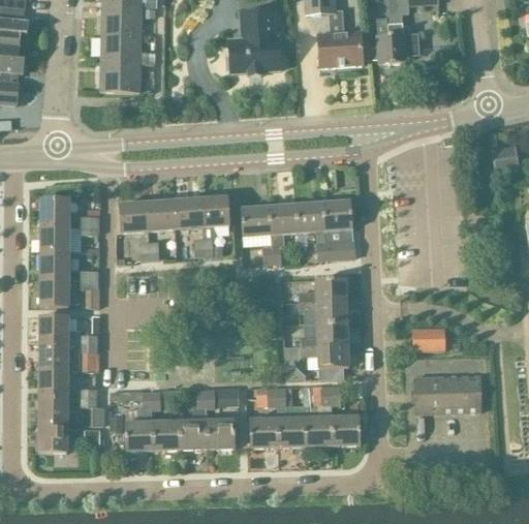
[(0,0),(0,45),(19,48),(21,33),(27,34),(28,20),(24,20),(26,0),(0,0)]
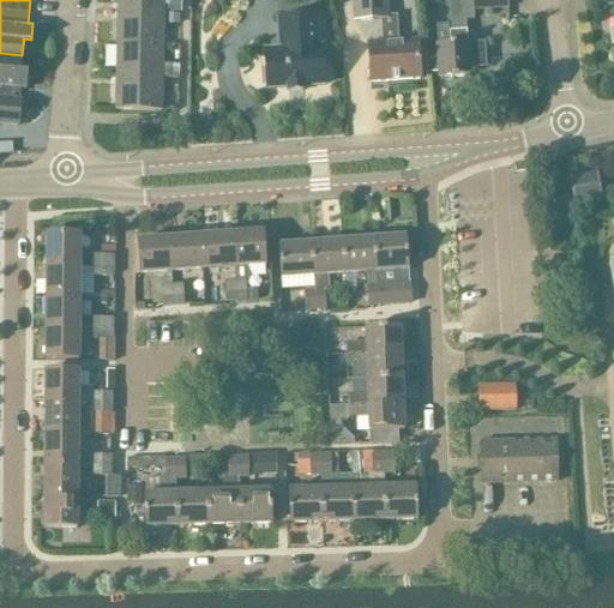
[(354,0),(355,17),(381,14),(383,38),(367,40),(371,78),(420,74),(417,36),(398,37),(396,12),(389,12),(387,0),(354,0)]
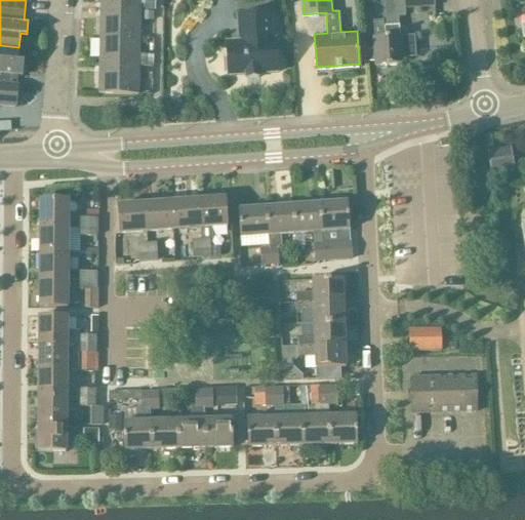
[(434,2),(434,0),(385,0),(386,13),(381,17),(372,17),(375,47),(375,58),(376,63),(402,61),(401,53),(413,53),(412,36),(400,36),(400,34),(399,35),(398,22),(396,22),(396,12),(404,12),(403,4),(434,2)]
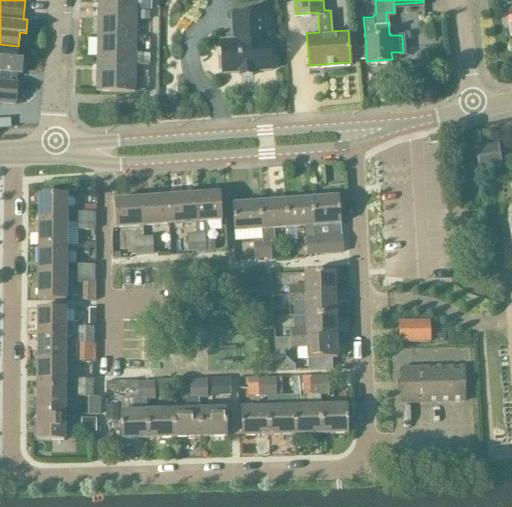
[(98,6),(97,33),(136,34),(137,6),(98,6)]
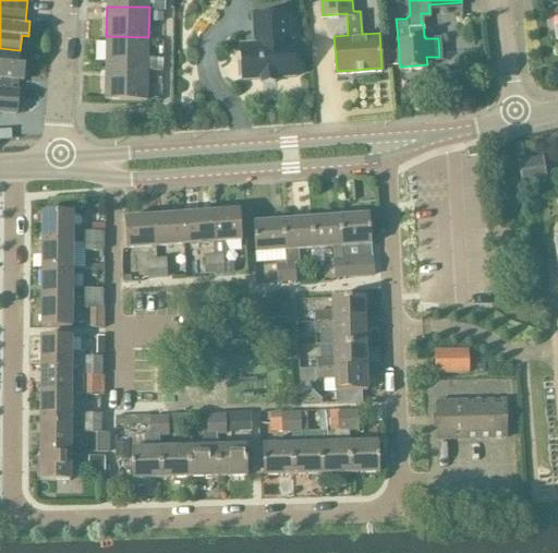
[(152,7),(152,16),(164,16),(164,7),(152,7)]
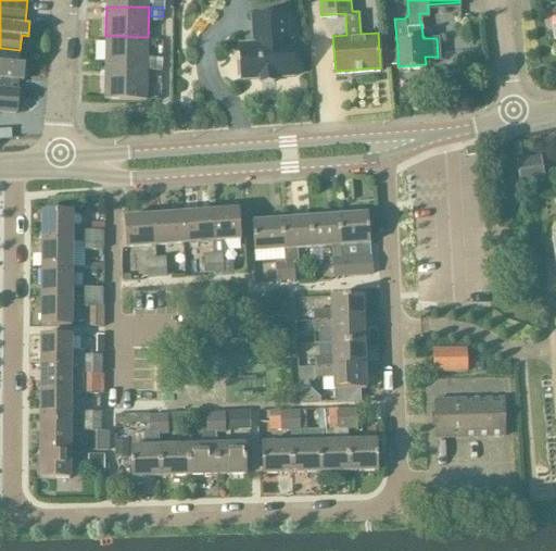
[(240,59),(237,59),(238,73),(241,73),(242,76),(261,75),(261,78),(276,78),(275,74),(293,73),(291,39),(288,39),(287,11),(252,13),(253,41),(239,42),(240,59)]
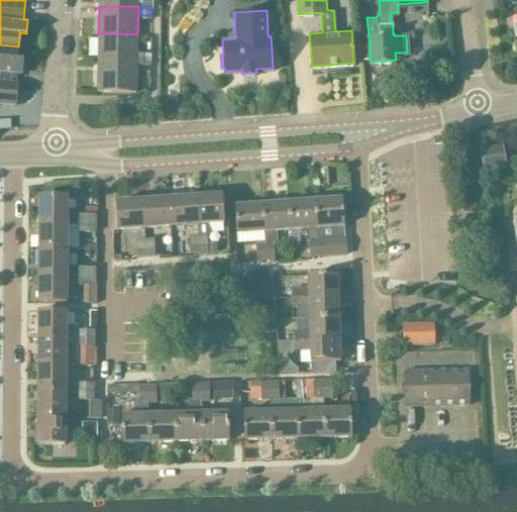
[(98,33),(98,61),(137,62),(137,34),(98,33)]
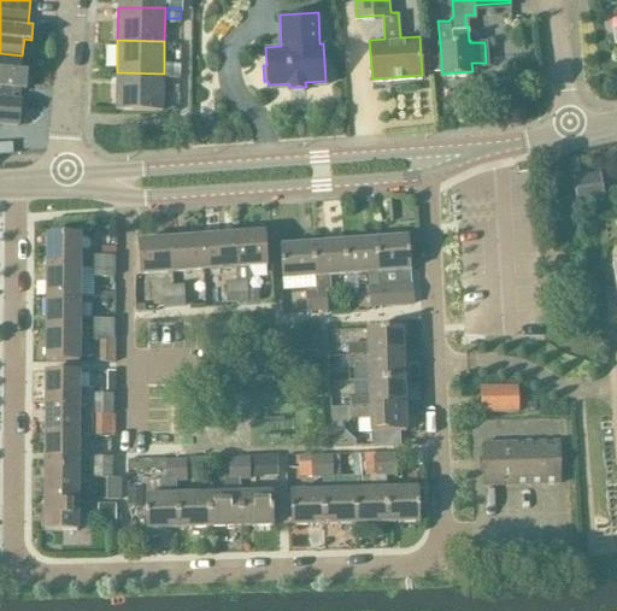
[(0,119),(17,122),(19,97),(15,97),(16,90),(18,90),(19,84),(27,86),(28,69),(21,69),(22,56),(0,53),(0,119)]
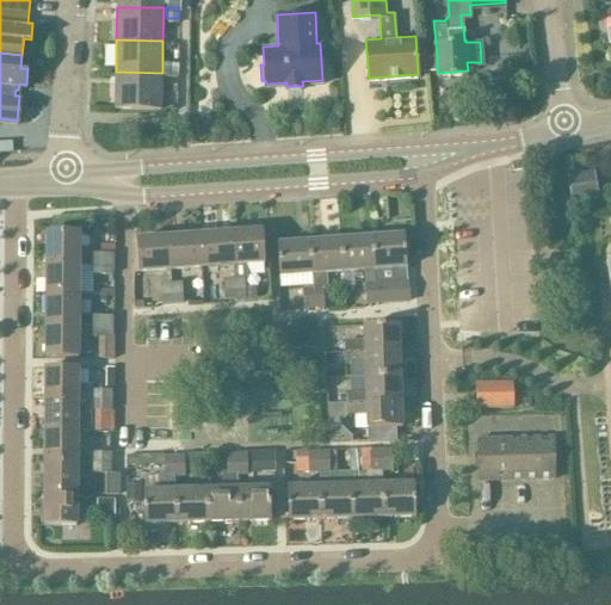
[(165,60),(165,73),(178,73),(178,60),(165,60)]
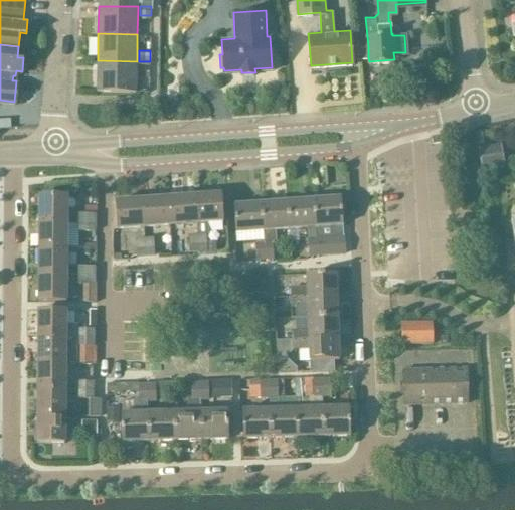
[(98,60),(97,89),(136,89),(137,61),(98,60)]
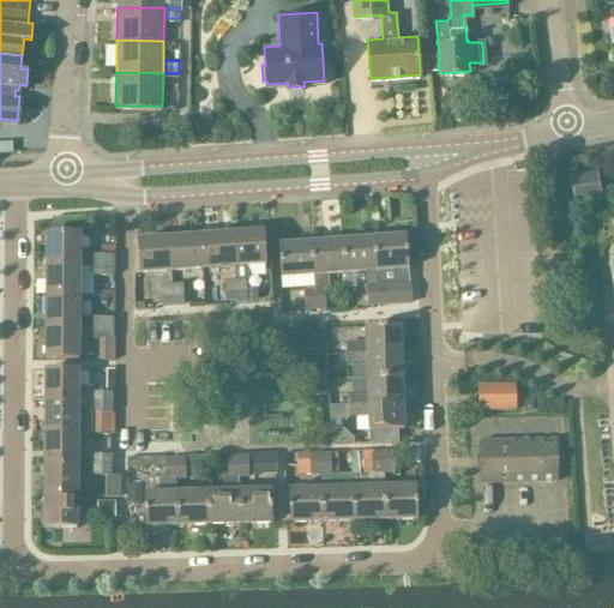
[(572,197),(599,193),(595,172),(569,176),(572,197)]
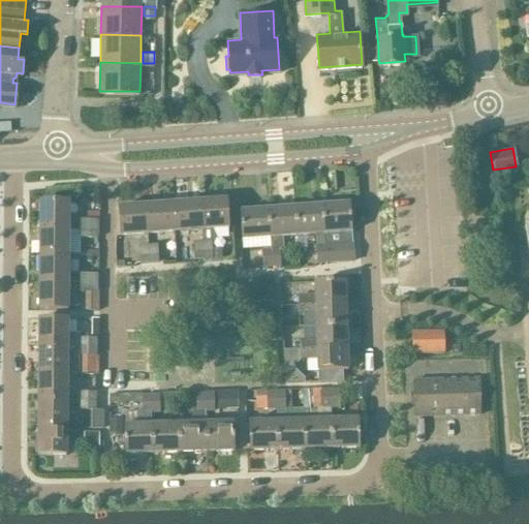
[(227,195),(199,197),(201,226),(203,238),(212,238),(214,238),(213,225),(229,224),(227,195)]
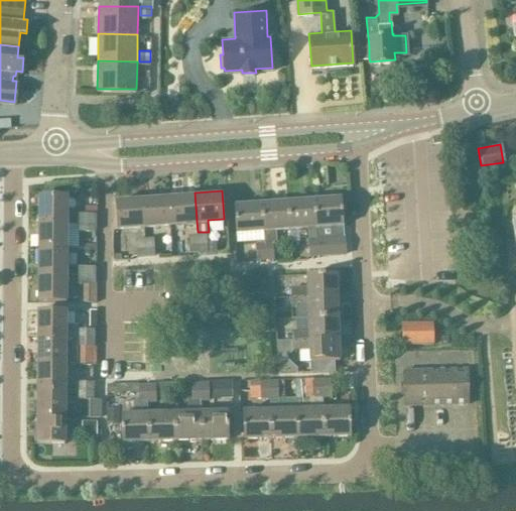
[(39,192),(39,219),(67,219),(67,192),(39,192)]
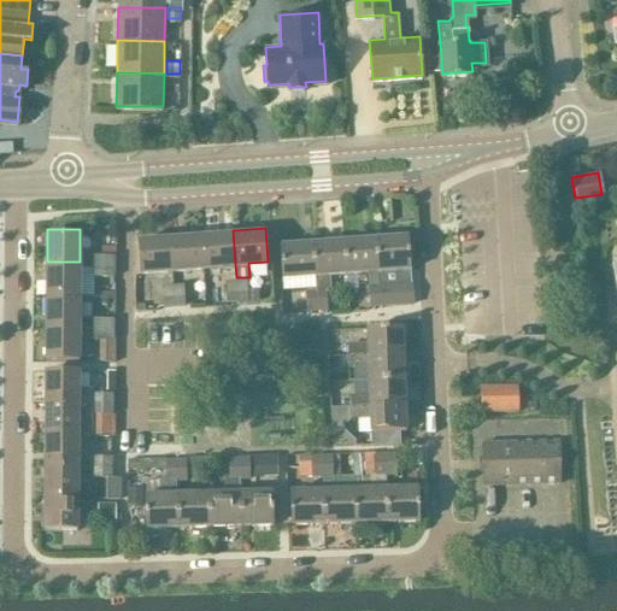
[(204,266),(235,264),(233,230),(201,233),(204,266)]
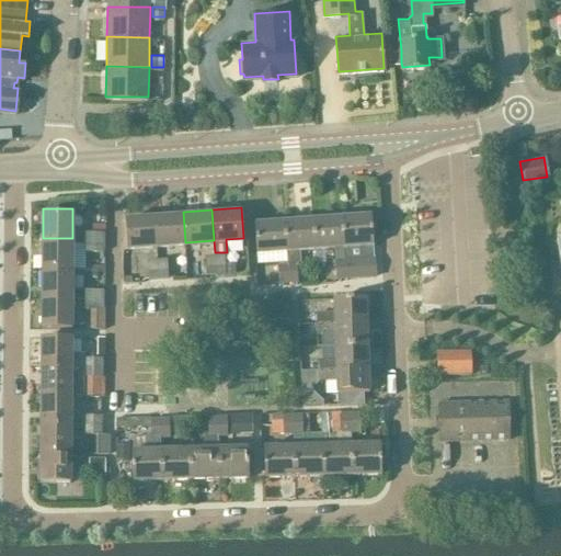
[(183,212),(155,214),(157,245),(185,242),(183,212)]
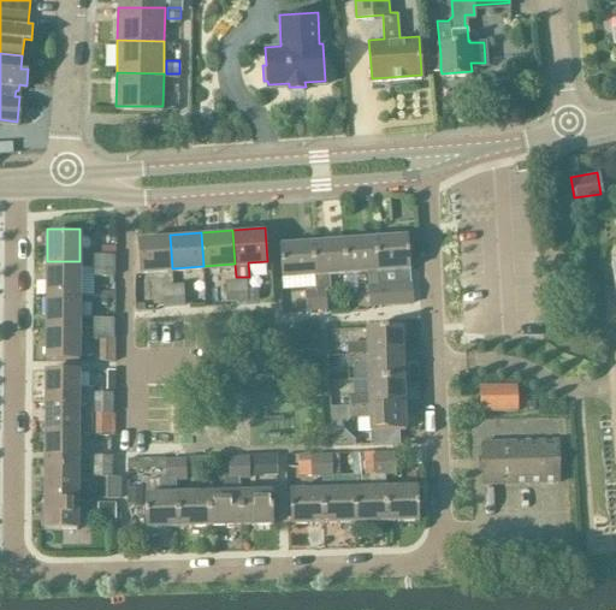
[(375,235),(378,267),(379,282),(380,301),(413,298),(408,232),(375,235)]
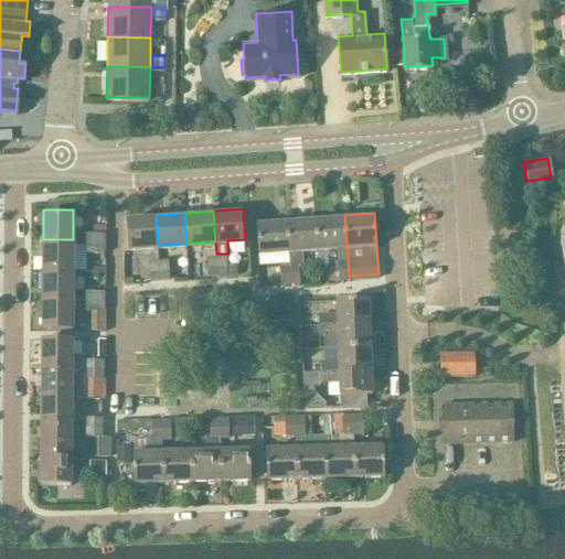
[(128,247),(158,246),(156,215),(126,217),(128,247)]
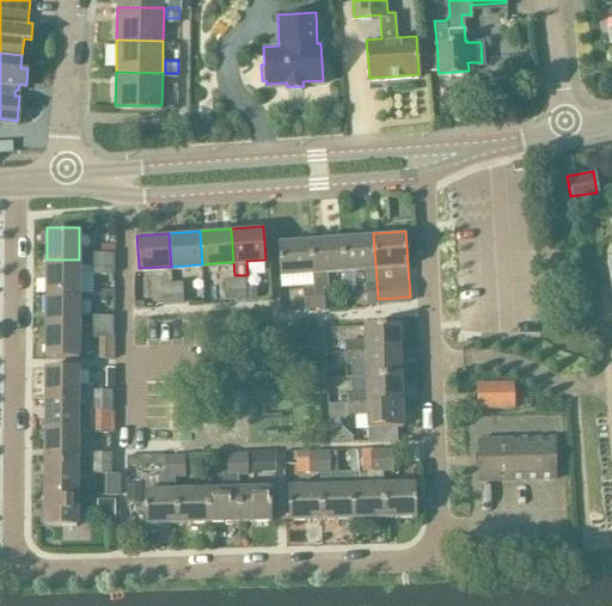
[(354,268),(375,265),(373,233),(342,236),(344,268),(354,268)]
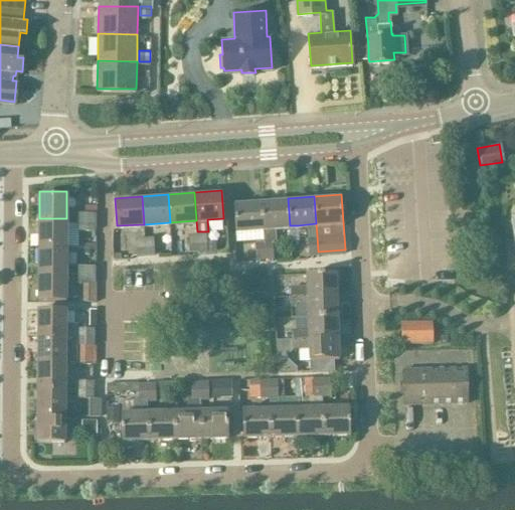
[(262,200),(264,227),(265,239),(273,239),(276,237),(275,226),(290,225),(288,198),(262,200)]
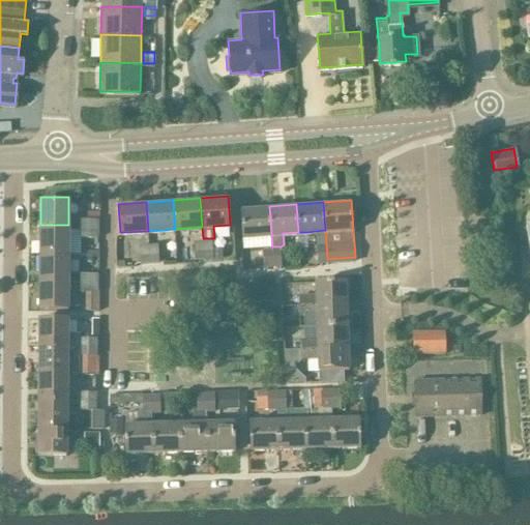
[(243,236),(271,234),(269,206),(241,208),(243,236)]
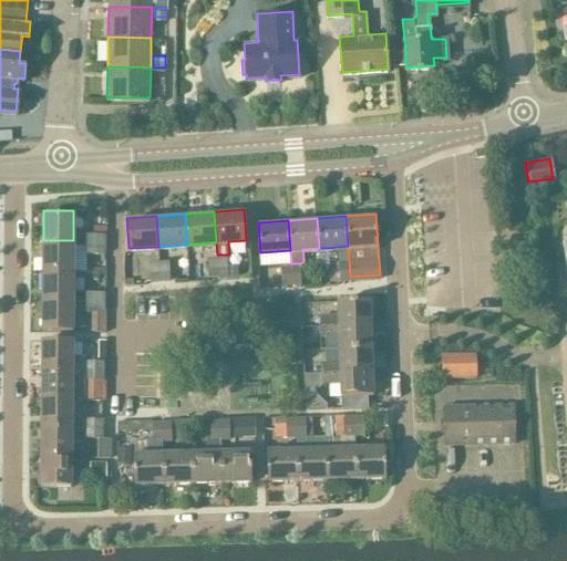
[(88,231),(88,240),(105,240),(105,231),(105,222),(92,222),(92,231),(88,231)]
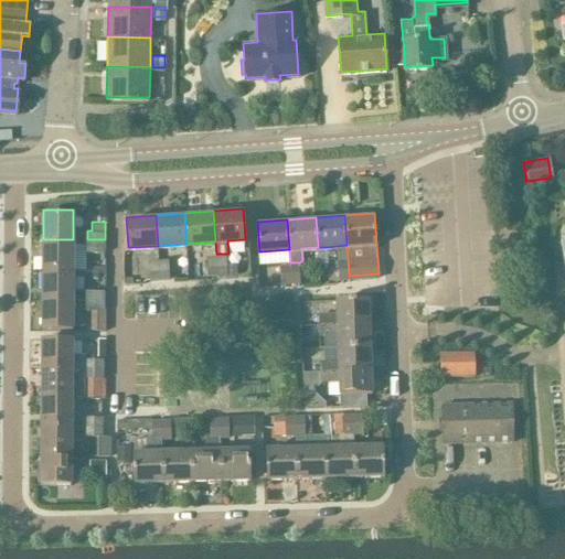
[(73,239),(43,239),(42,269),(73,269),(73,239)]
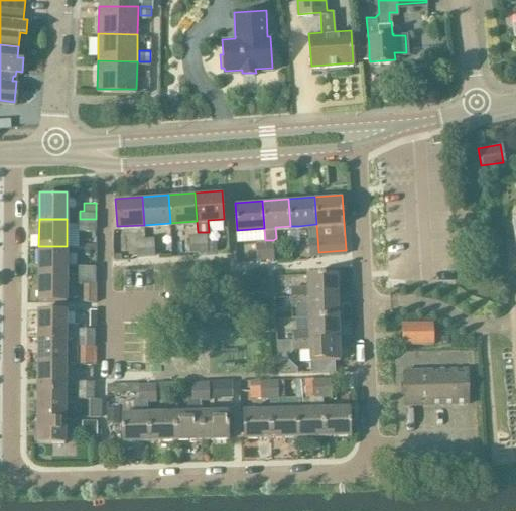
[(96,219),(80,219),(80,228),(96,228),(96,219)]
